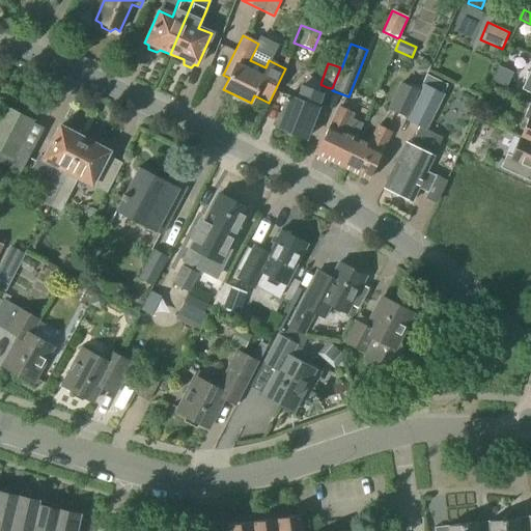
[(530,68),(521,90),(526,92),(530,94),(530,68)]
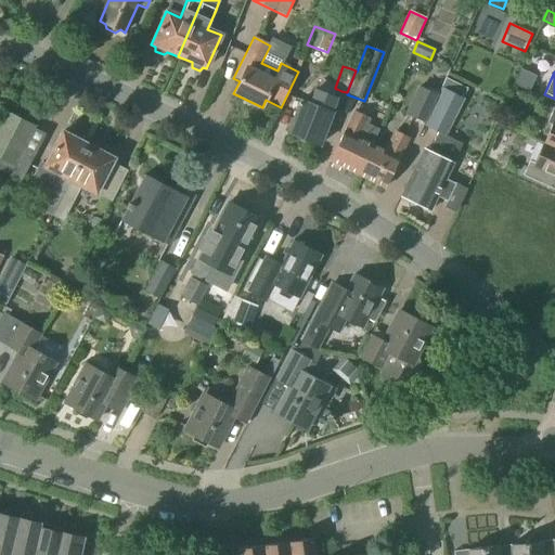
[(424,125),(438,95),(417,86),(404,115),(424,125)]
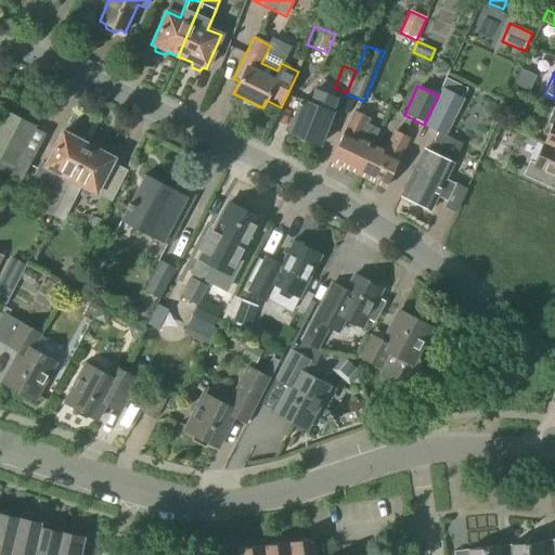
[(319,146),(337,98),(314,89),(309,104),(300,101),(287,133),(319,146)]
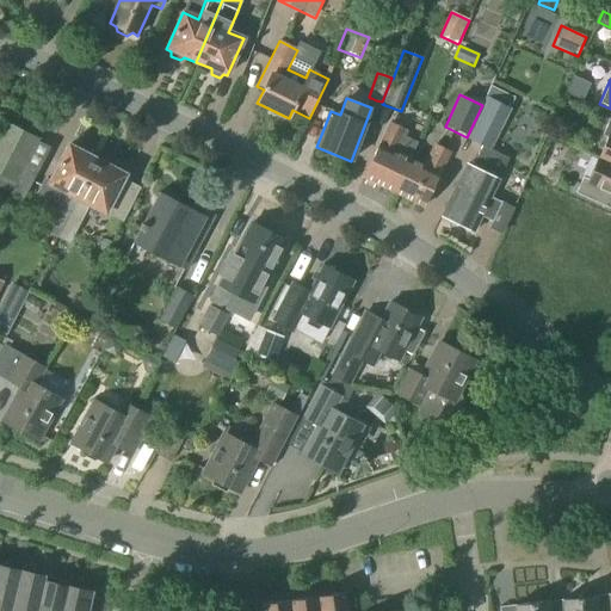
[(489,152),(511,109),(510,109),(487,98),(467,140),(481,147),(489,152)]
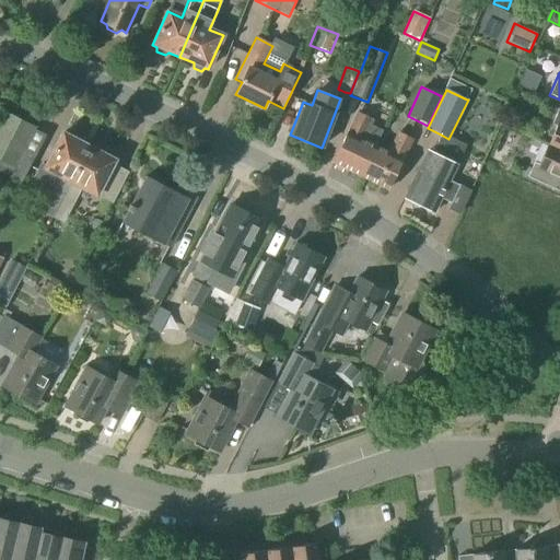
[(559,111),(558,109),(551,125),(557,127),(546,149),(559,154),(559,111)]
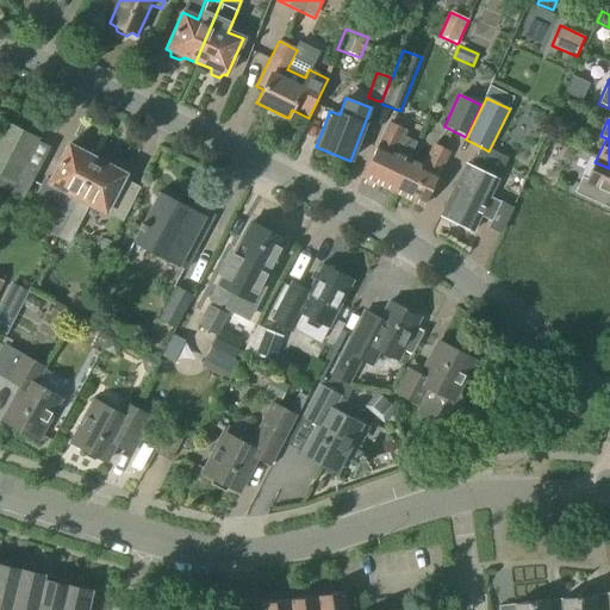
[(378,144),(361,178),(391,192),(406,157),(409,159),(416,143),(403,137),(405,130),(387,122),(378,143),(378,144)]
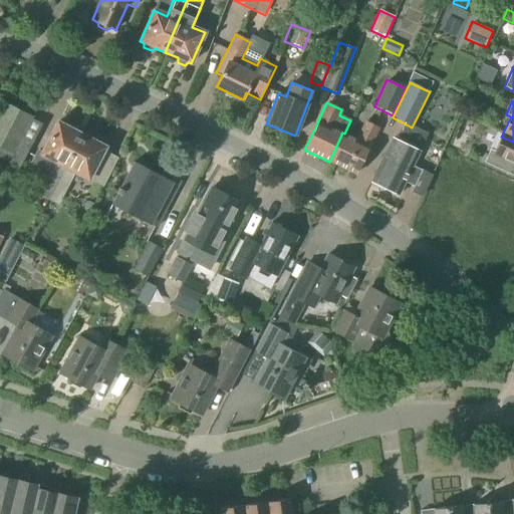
[(0,159),(19,169),(33,142),(21,136),(31,117),(5,103),(0,111),(0,159)]
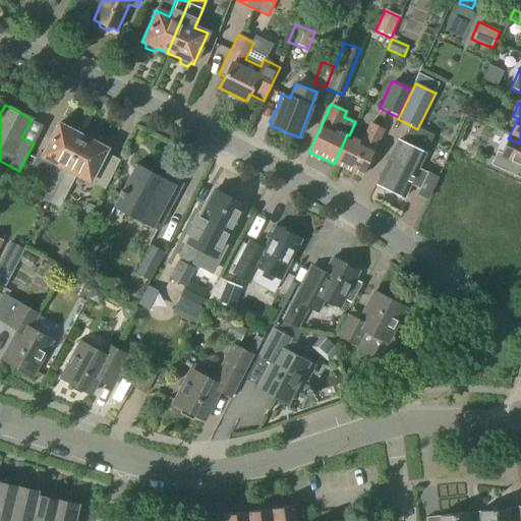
[(62,175),(82,136),(58,123),(42,155),(38,153),(31,168),(48,177),(38,197),(49,203),(62,175)]
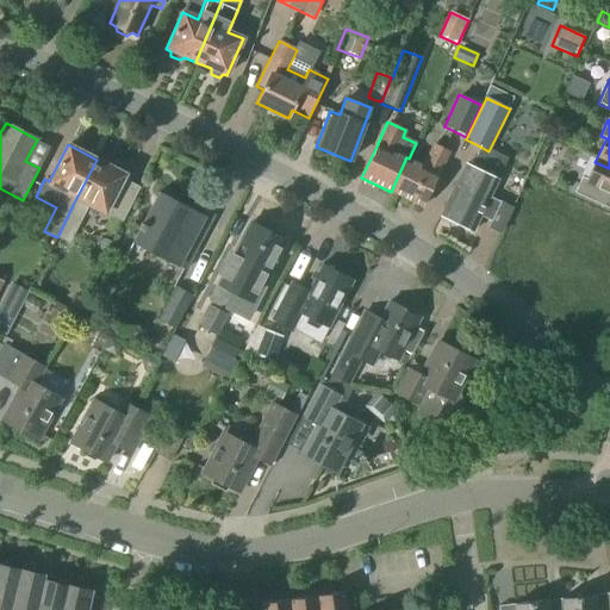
[(406,157),(391,192),(422,207),(439,173),(440,174),(449,153),(433,144),(422,166),(409,159),(406,157)]
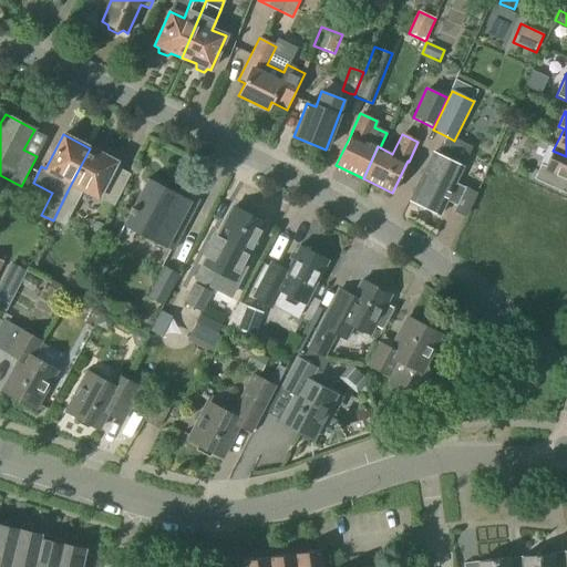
[(131,175),(114,166),(116,162),(90,148),(68,191),(53,220),(65,227),(82,192),(96,199),(98,197),(114,206),(131,175)]
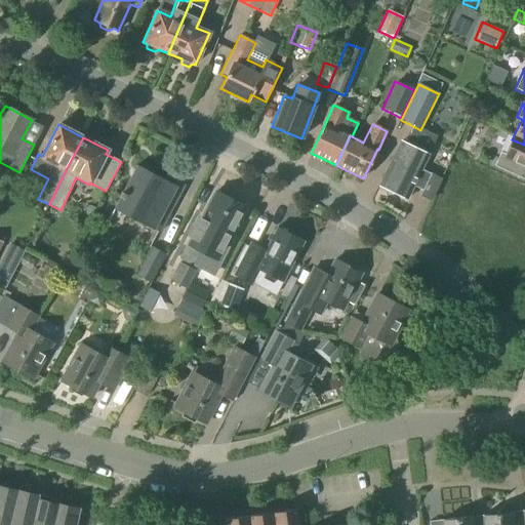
[(524,145),(512,139),(506,155),(500,153),(494,166),(524,180),(524,145)]
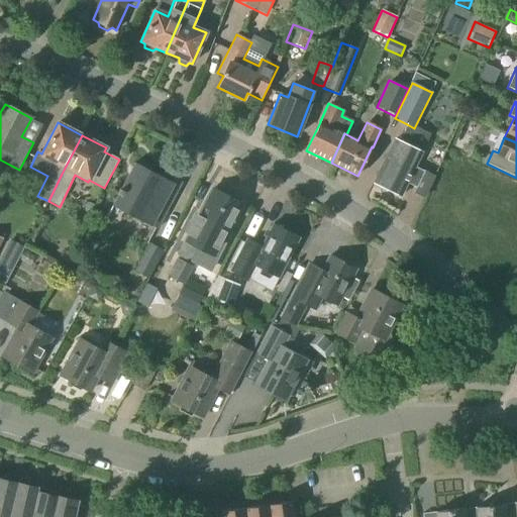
[(388,153),(373,183),(400,196),(407,184),(417,189),(425,172),(415,167),(414,167),(421,152),(405,144),(399,142),(394,139),(388,153)]
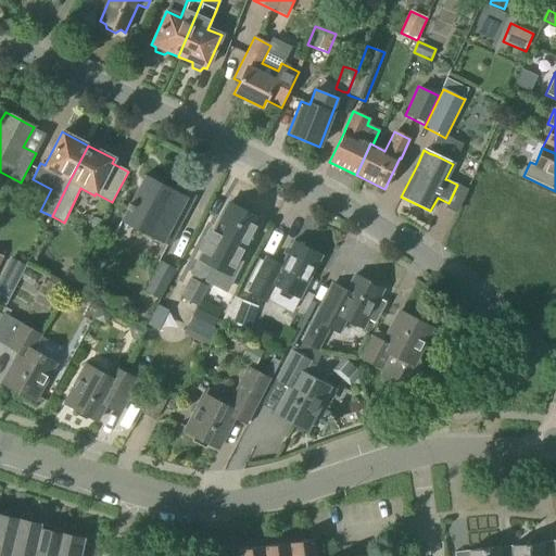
[(168,245),(192,200),(146,176),(122,220),(168,245)]
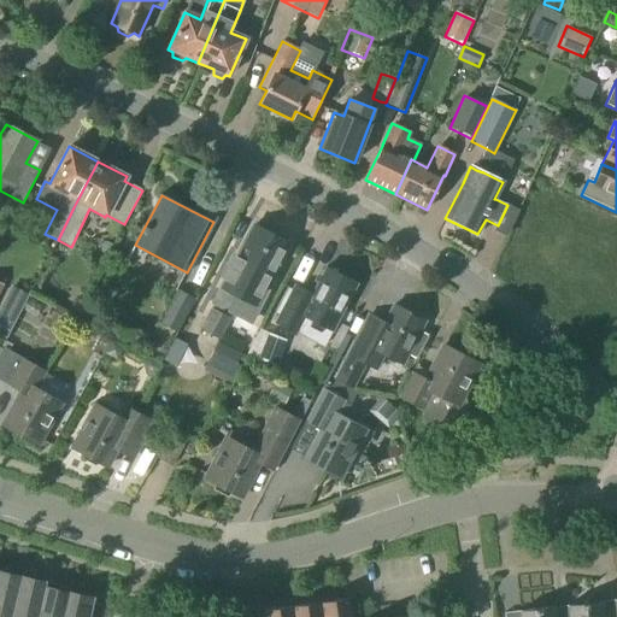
[(234,260),(222,282),(224,283),(223,288),(235,294),(227,311),(248,322),(257,306),(272,277),(269,276),(287,244),(254,227),(238,259),(236,262),(234,260)]
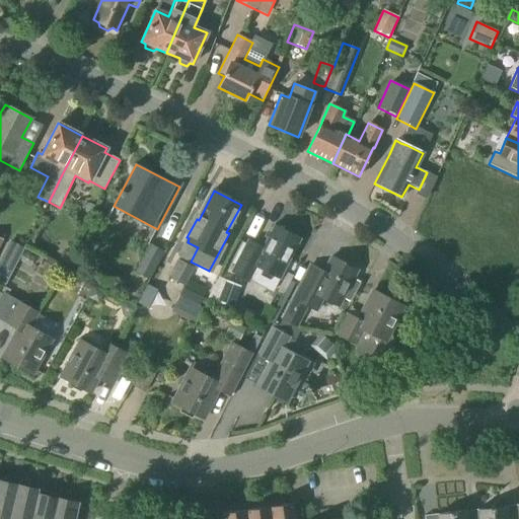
[(274,225),(271,232),(267,230),(264,237),(267,238),(262,247),(247,239),(230,273),(250,283),(251,281),(272,291),(279,278),(280,279),(300,240),(274,225)]
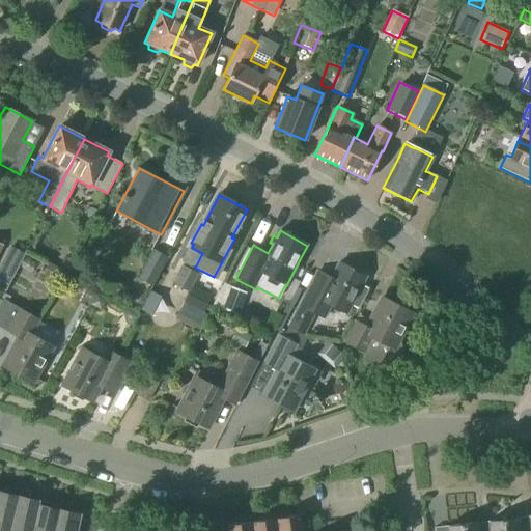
[(152,287),(168,258),(152,250),(137,279),(152,287)]
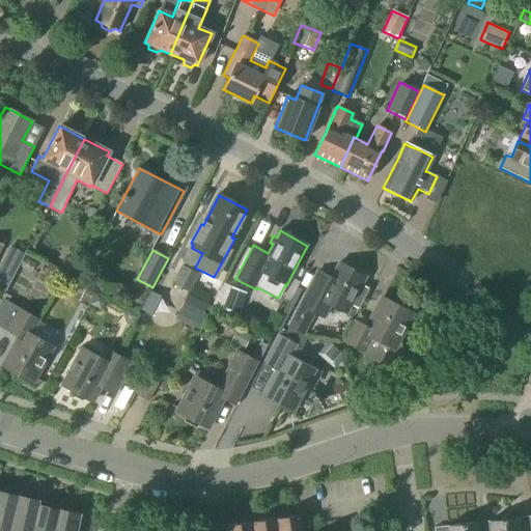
[(324,320),(331,306),(346,314),(365,278),(339,263),(332,277),(316,270),(305,292),(297,287),(275,330),(280,332),(285,333),(302,337),(303,335),(304,335),(314,315),(324,320)]
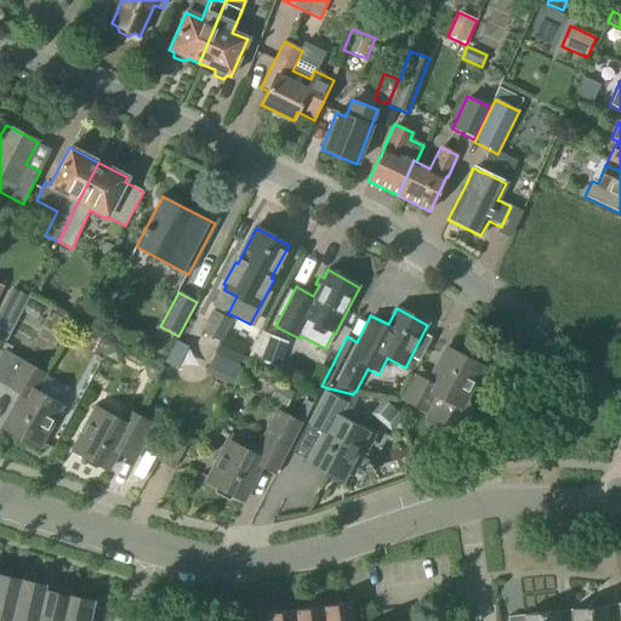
[(221,342),(232,322),(211,311),(200,332),(221,342)]
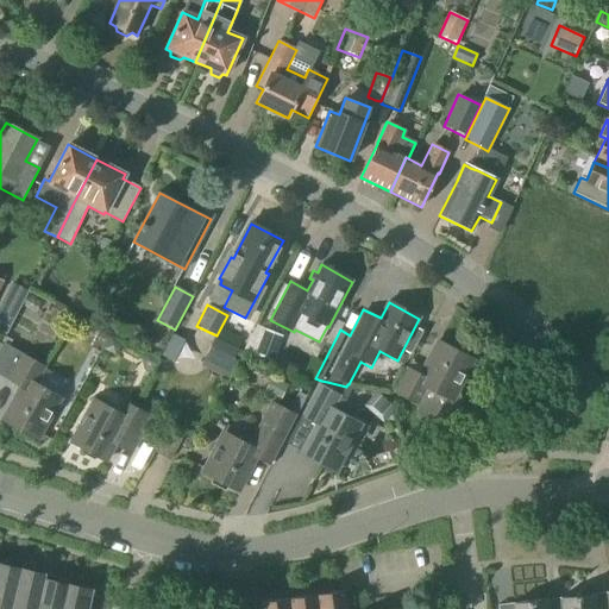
[(228,368),(237,350),(214,338),(205,356),(228,368)]
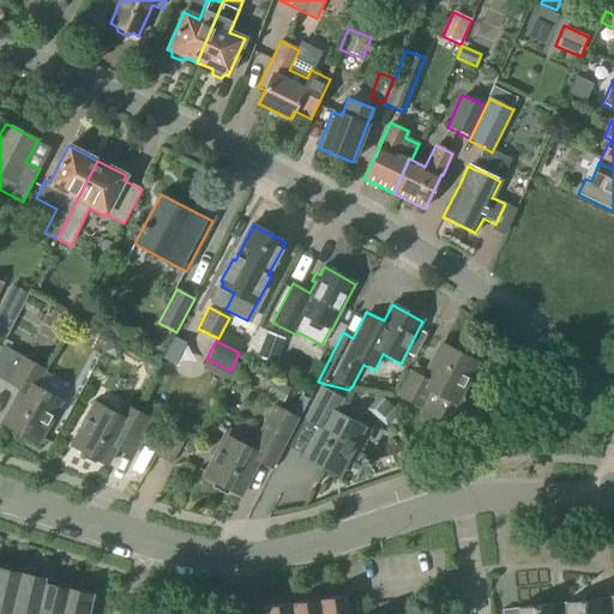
[(461,390),(475,362),(443,345),(426,378),(409,371),(396,396),(417,408),(423,427),(439,421),(447,426),(452,417),(468,413),(461,390)]
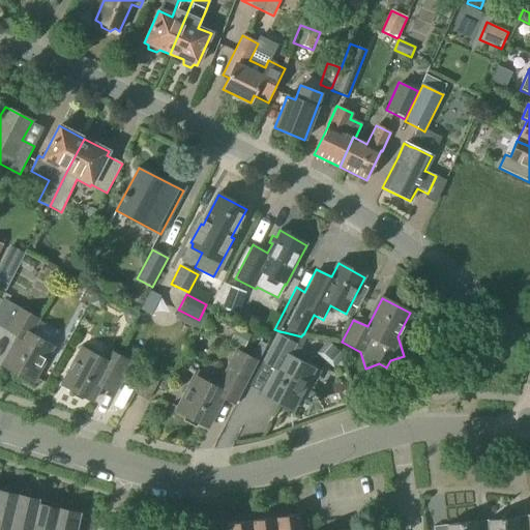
[(1,300),(0,301),(0,327),(5,331),(19,339),(3,365),(31,381),(51,346),(31,334),(39,320),(3,299),(2,300),(1,300)]
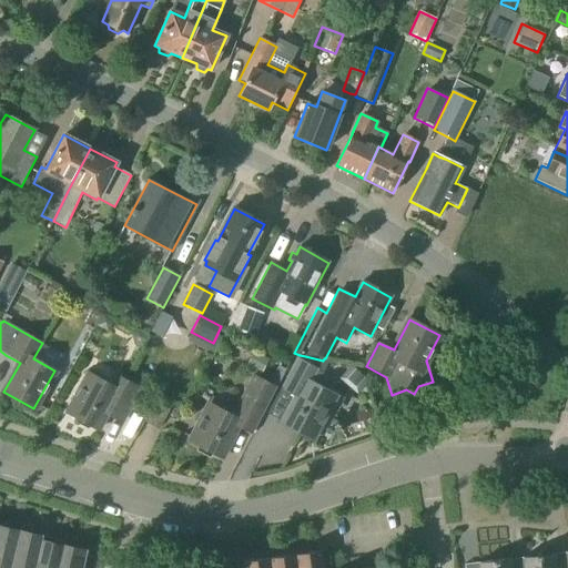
[(323,361),(305,356),(300,355),(298,358),(296,357),(280,388),(295,397),(277,429),(308,447),(335,399),(314,388),(323,373),(328,362),(323,361)]
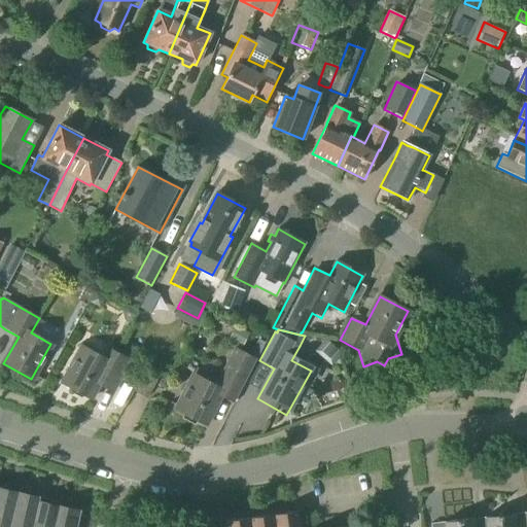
[(331,366),(342,354),(325,341),(315,352),(331,366)]
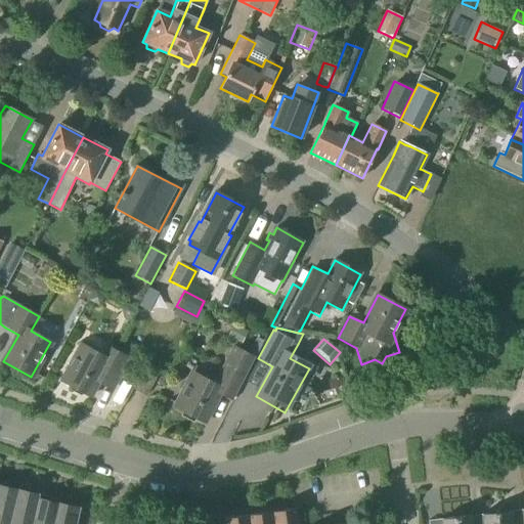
[(99,356),(76,344),(58,379),(91,395),(97,384),(114,392),(131,359),(105,345),(99,356)]
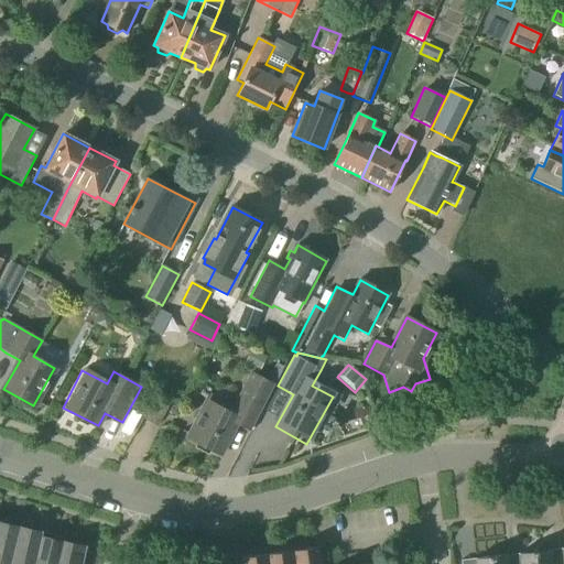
[(250,432),(262,409),(274,383),(250,371),(229,411),(208,400),(188,440),(218,455),(235,424),(250,432)]
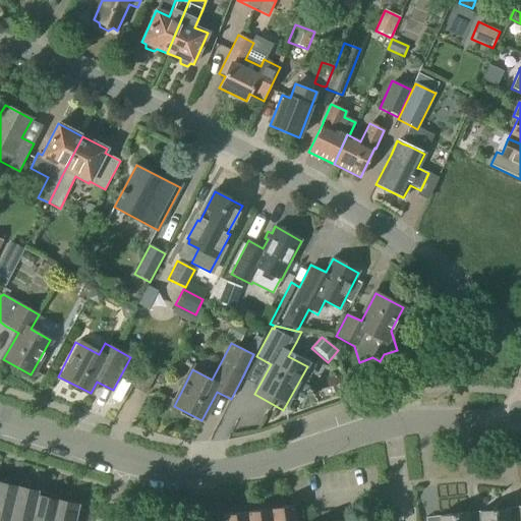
[(146,395),(158,372),(146,365),(133,388),(146,395)]
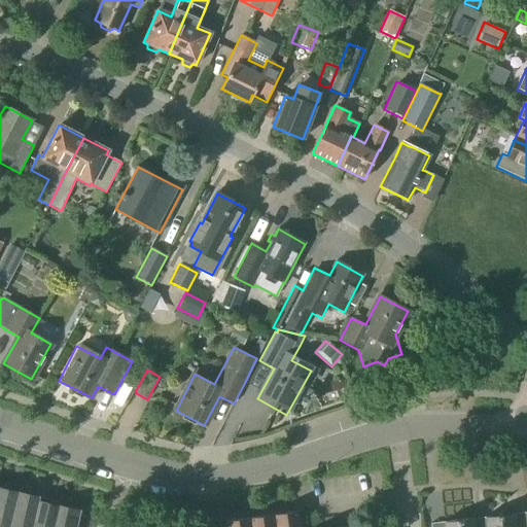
[(0,526),(9,526),(18,491),(0,487),(0,526)]
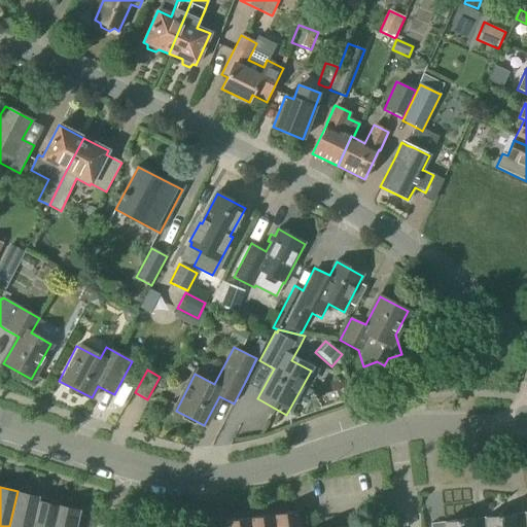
[(32,526),(39,496),(18,491),(9,526),(32,526)]
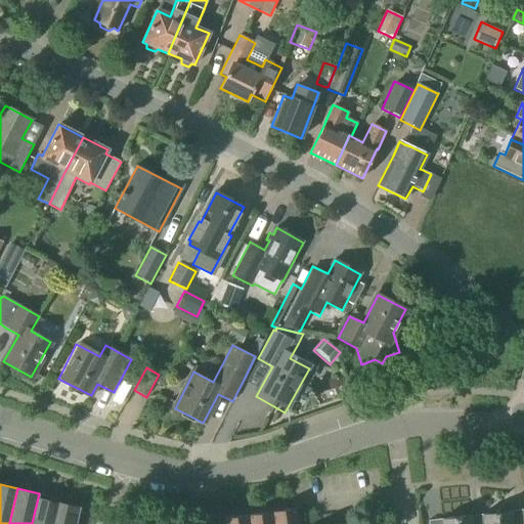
[(53,523),(59,498),(39,493),(32,523),(53,523)]
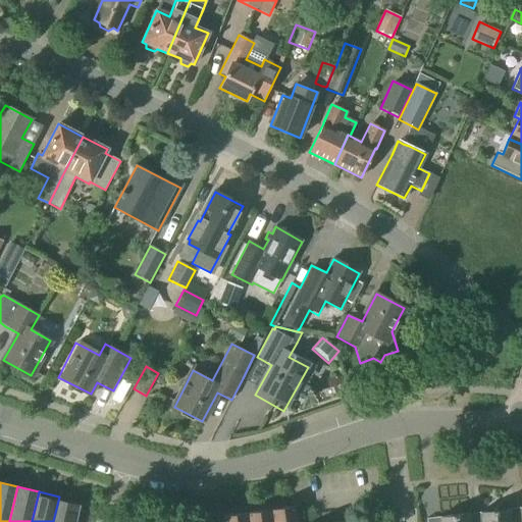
[(75,521),(81,502),(59,497),(53,521),(75,521)]
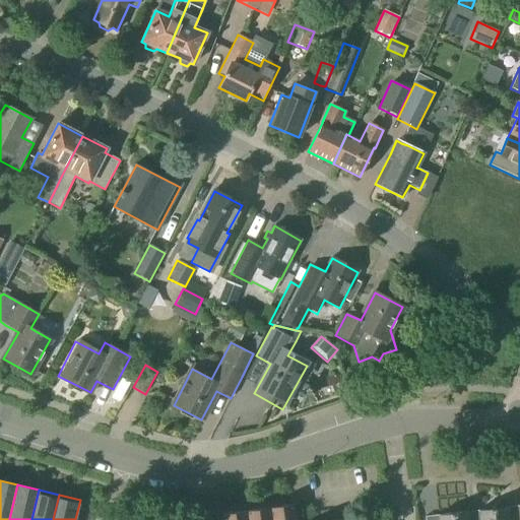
[(295,519),(293,505),(269,508),(270,519),(295,519)]
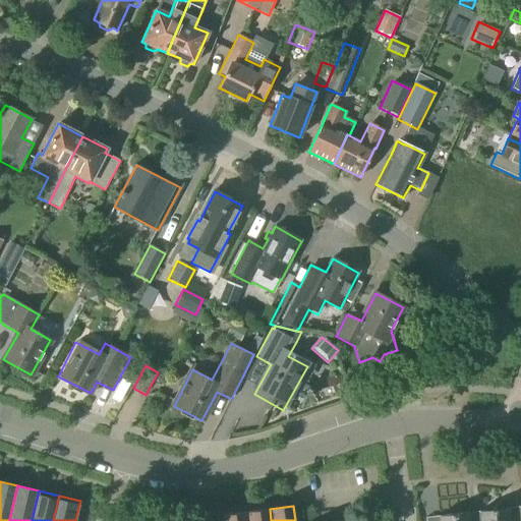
[(271,520),(270,509),(246,513),(246,520),(271,520)]
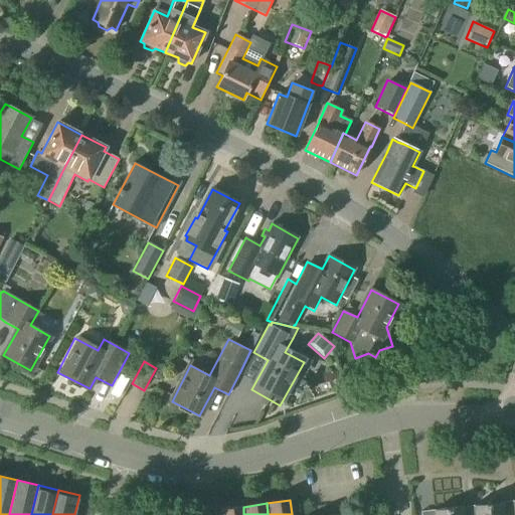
[(502,514),(502,503),(474,506),(474,514),(502,514)]
